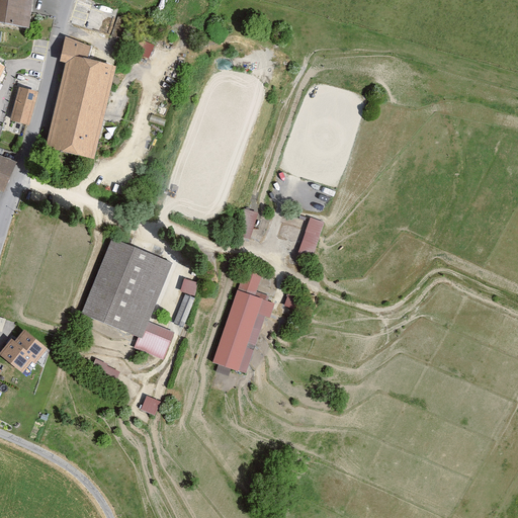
[(0,0),(0,20),(28,27),(30,0),(0,0)]
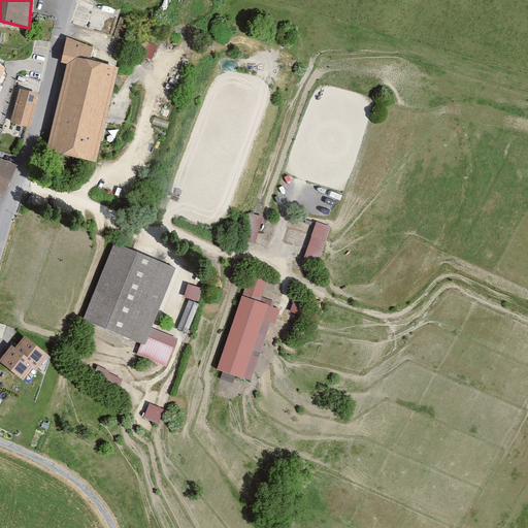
[(153,58),(159,44),(145,39),(140,53),(153,58)]
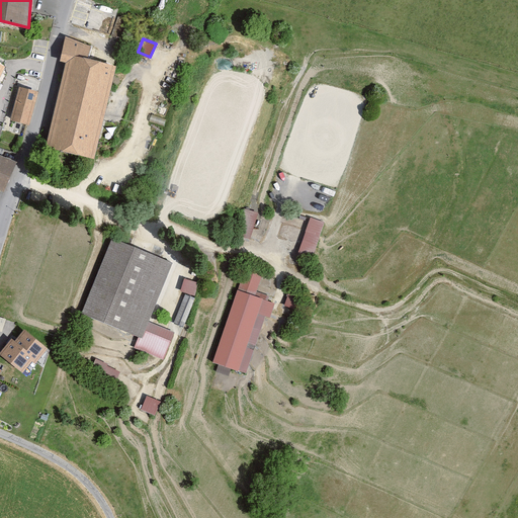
[(88,48),(67,39),(62,61),(69,63),(50,146),(92,156),(112,69),(85,62),(88,48)]
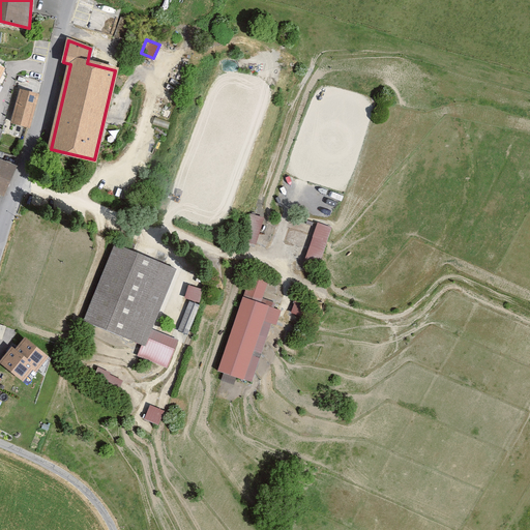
[(38,95),(21,91),(12,123),(30,127),(38,95)]
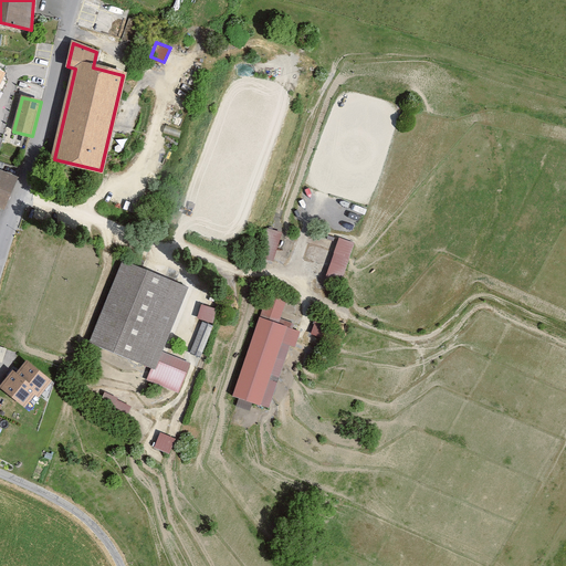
[(17,178),(0,170),(0,207),(3,209),(17,178)]
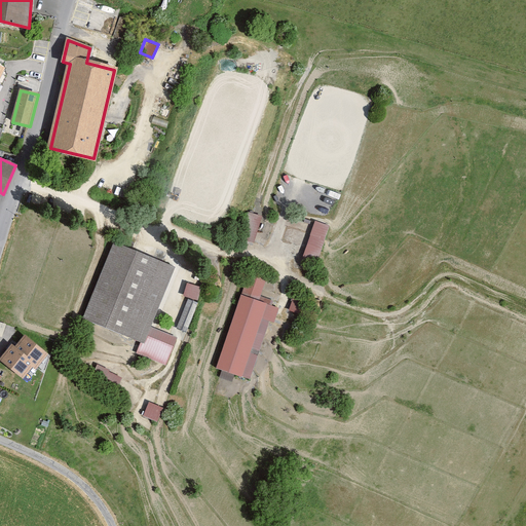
[(261,217),(247,213),(239,237),(253,241),(261,217)]
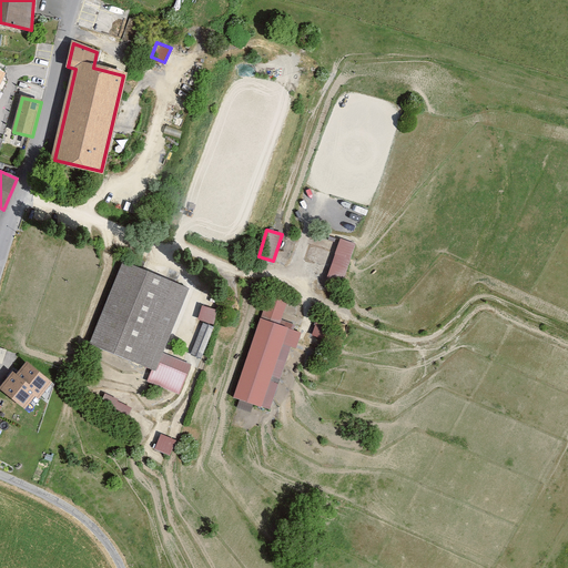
[(355,244),(341,239),(327,279),(342,283),(355,244)]
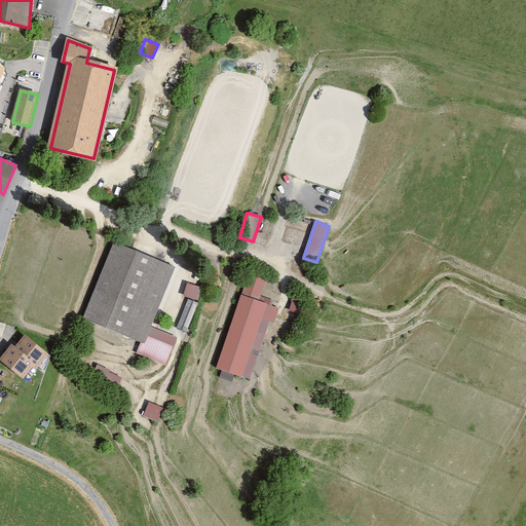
[(173,268),(115,245),(83,320),(143,344),(139,353),(164,364),(176,338),(148,328),(173,268)]
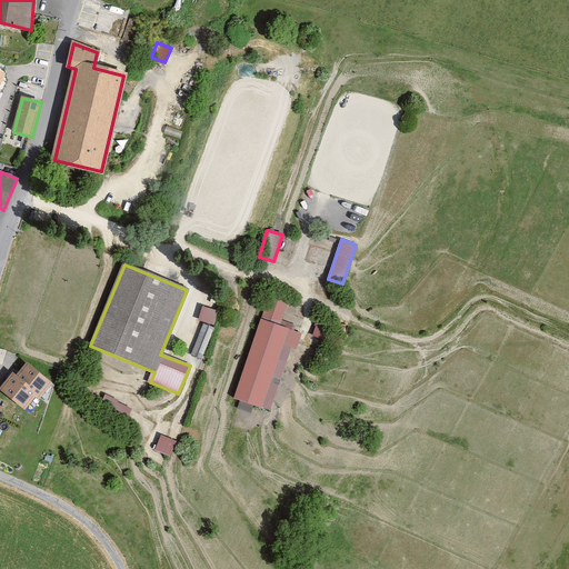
[(288,305),(268,298),(235,398),(269,410),(296,332),(280,327),(288,305)]
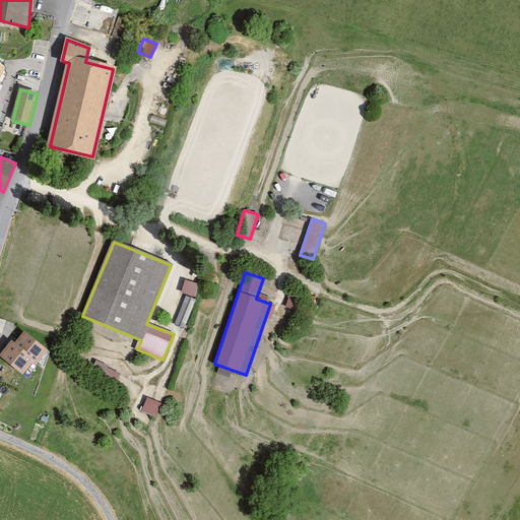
[(186,278),(182,291),(197,296),(201,282),(186,278)]
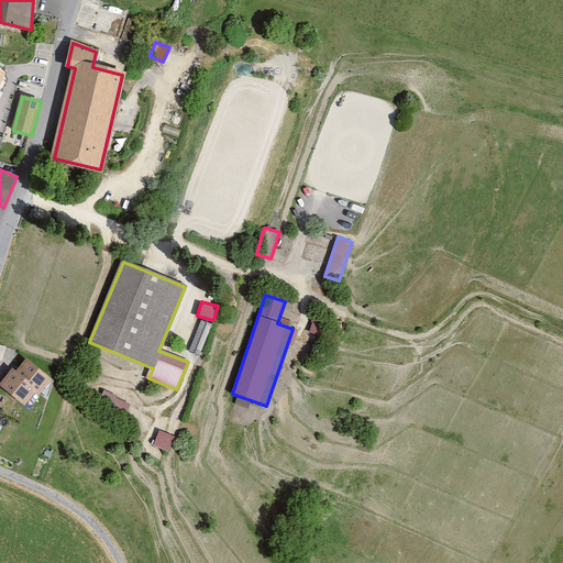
[(313,320),(310,331),(326,335),(329,324),(313,320)]
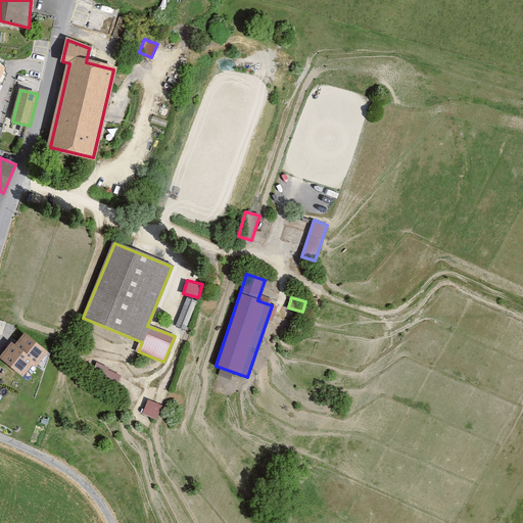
[(197,301),(187,298),(176,326),(186,330),(197,301)]
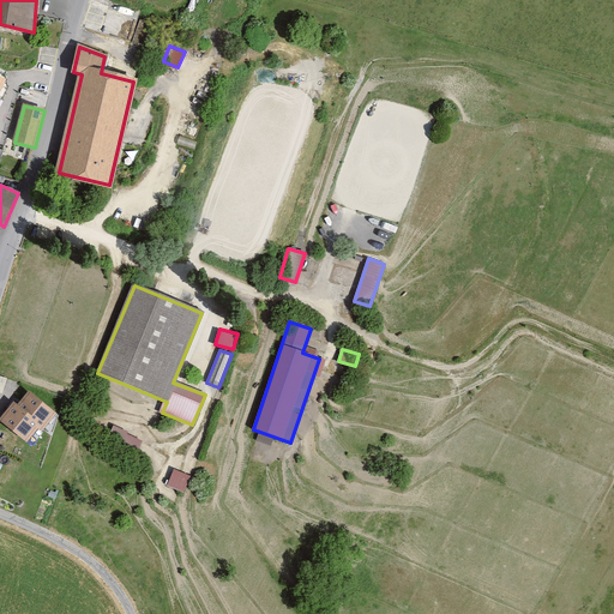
[(30,391),(17,407),(40,427),(42,429),(55,414),(30,391)]
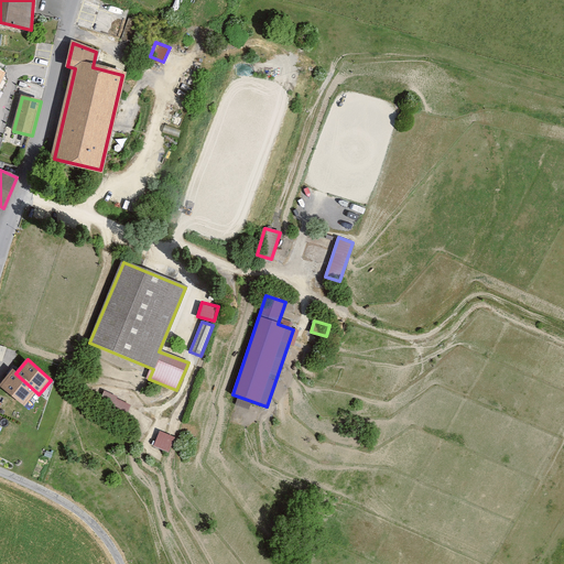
[(15,373),(12,371),(0,384),(24,405),(36,392),(15,373)]
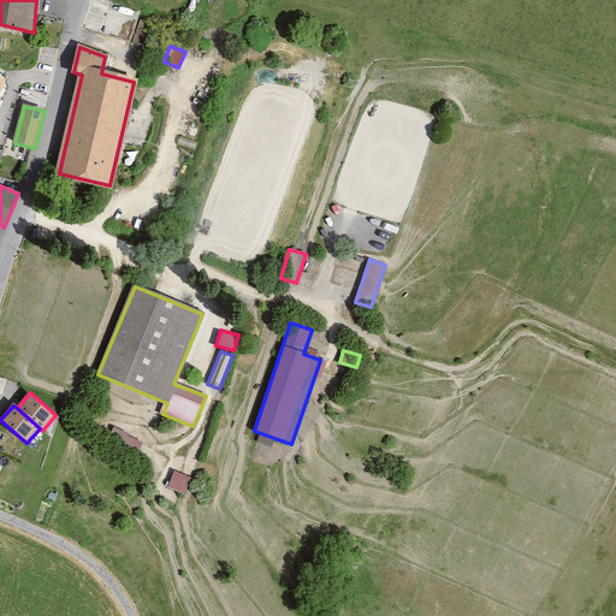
[(191,478),(175,472),(167,487),(184,495),(191,478)]
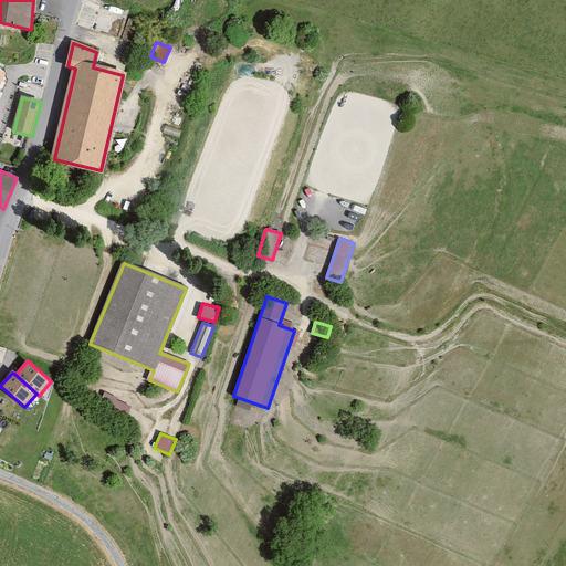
All buildings are outlined.
